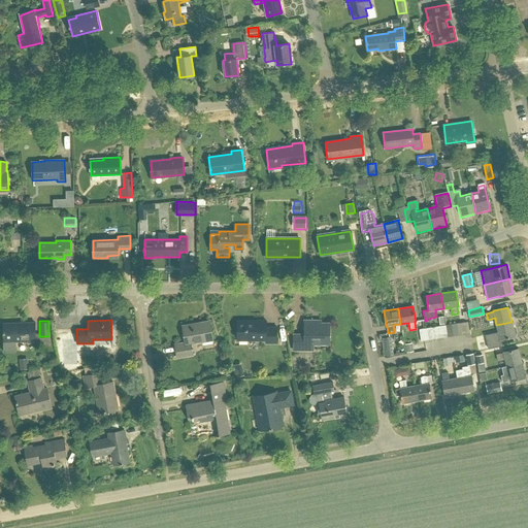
[(186,342),(174,344),(176,358),(193,355),(191,343),(213,340),(209,321),(183,326),(186,342)]
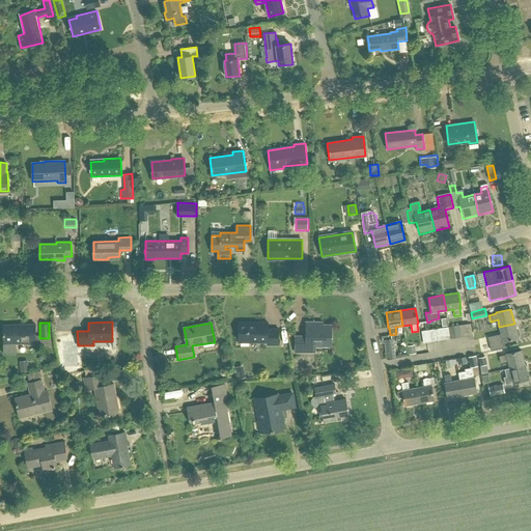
[(268,329),(268,323),(239,323),(239,342),(268,342),(268,344),(278,344),(278,329),(268,329)]
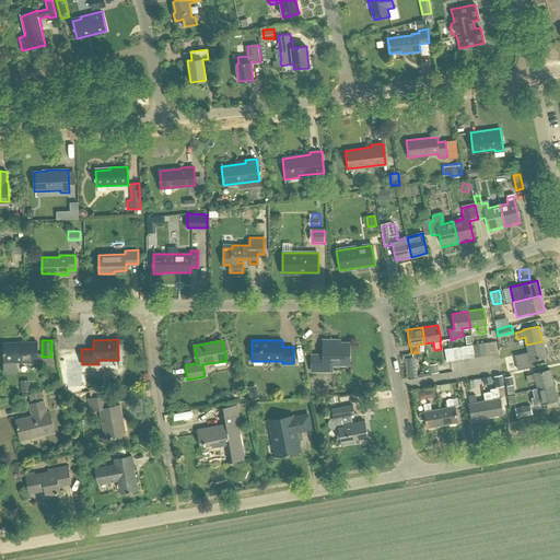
[(348,350),(348,342),(342,342),(342,340),(323,340),(323,354),(311,354),(311,371),(331,371),(331,363),(339,363),(339,362),(349,362),(349,350),(348,350)]
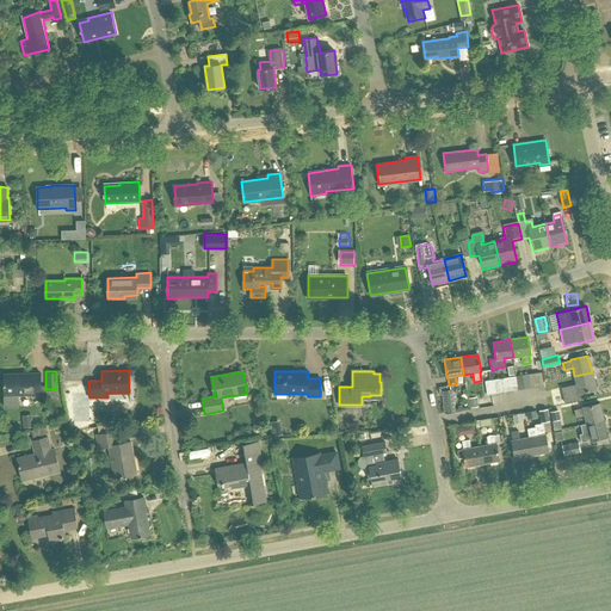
[(560,387),(563,403),(580,400),(579,393),(596,389),(592,372),(574,376),(576,383),(560,387)]
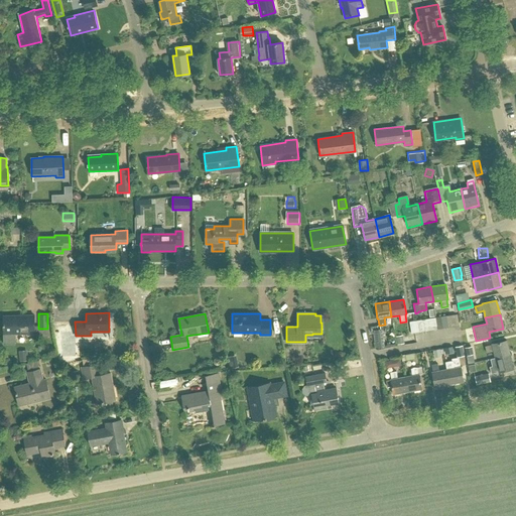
[(3,315),(3,334),(4,344),(15,344),(15,334),(27,334),(27,335),(34,335),(34,315),(3,315)]
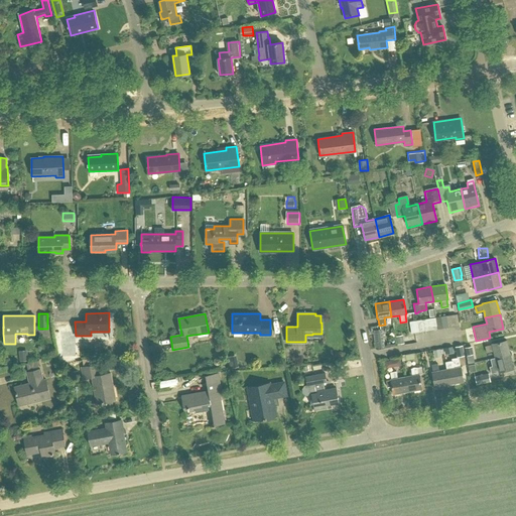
[(382,331),(374,332),(375,339),(382,338),(382,331)]
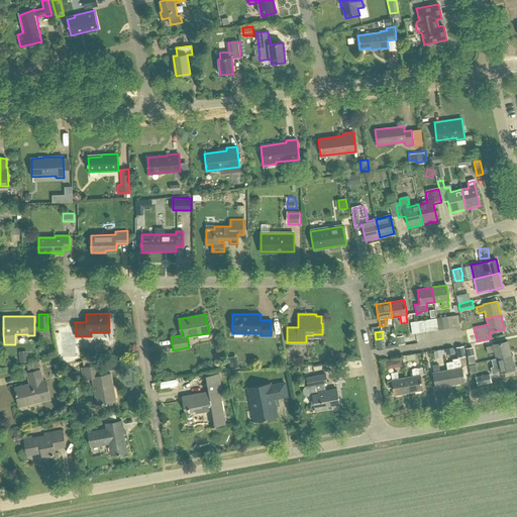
[(396,335),(397,344),(404,343),(402,334),(396,335)]
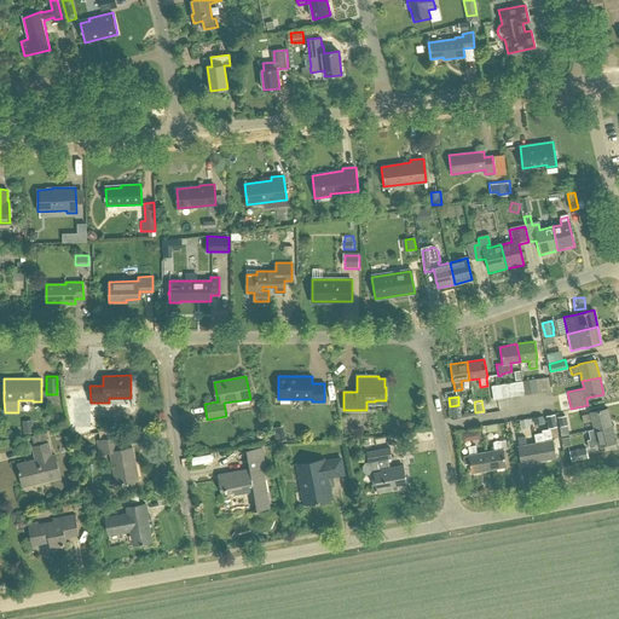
[(594,429),(612,424),(607,408),(589,412),(590,414),(582,415),(583,423),(591,421),(594,429)]
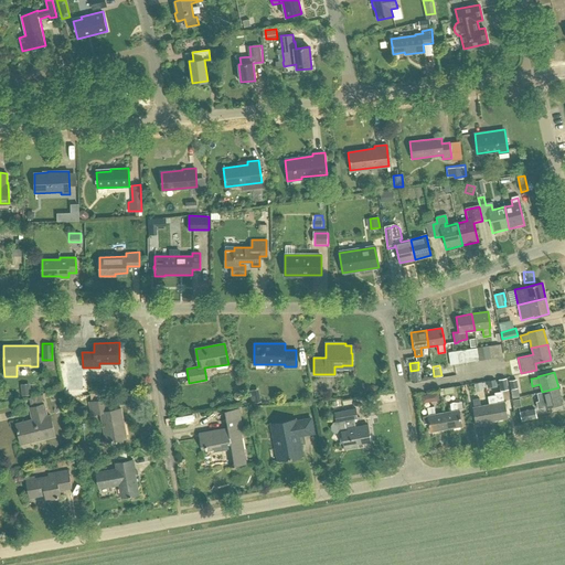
[(507,377),(499,379),(500,391),(509,388),(507,377)]
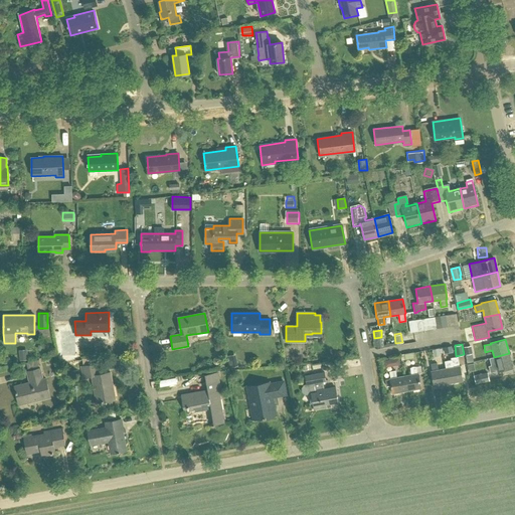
[(432,348),(433,355),(440,354),(439,347),(432,348)]
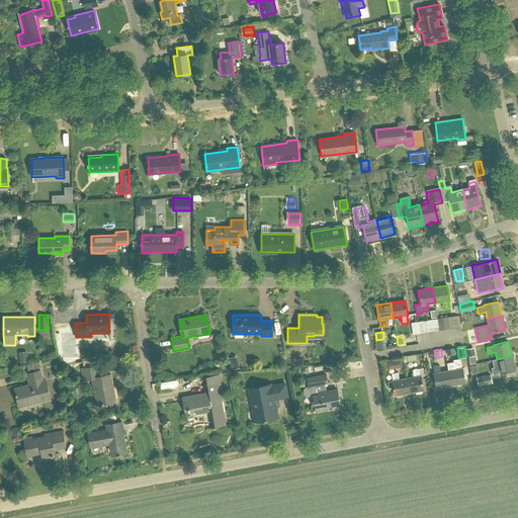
[(406,354),(407,361),(415,359),(414,352),(406,354)]
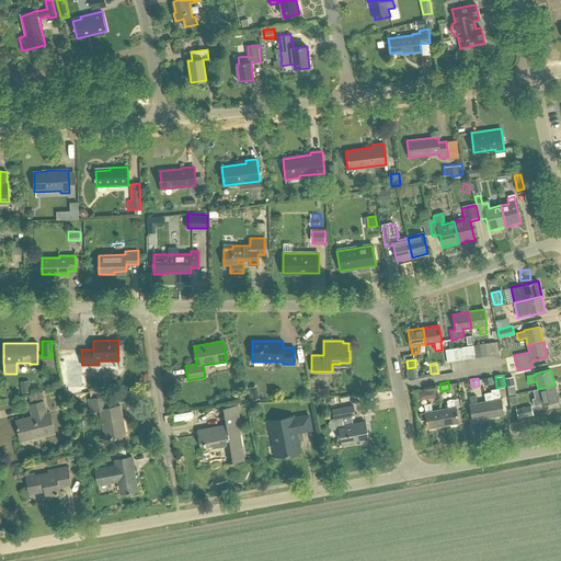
[(541,403),(541,404),(558,400),(554,385),(538,389),(533,390),(535,398),(533,399),(534,405),(541,403)]
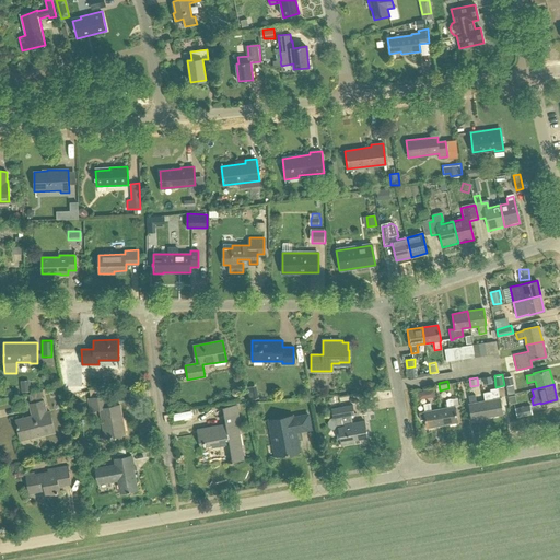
[(485,400),(487,417),(503,415),(500,398),(499,398),(498,391),(491,392),(491,394),(485,395),(486,400),(485,400)]
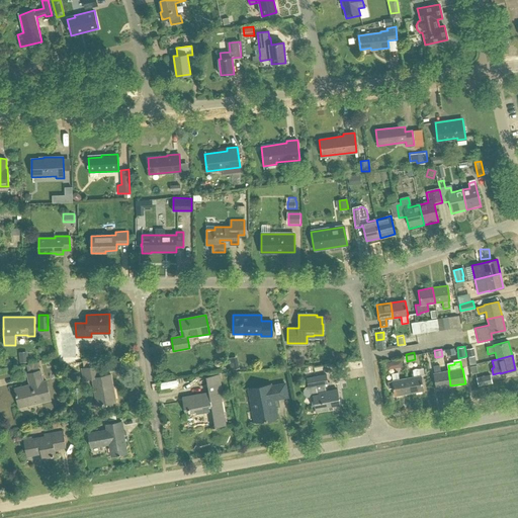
[(27,365),(28,371),(41,368),(39,362),(27,365)]
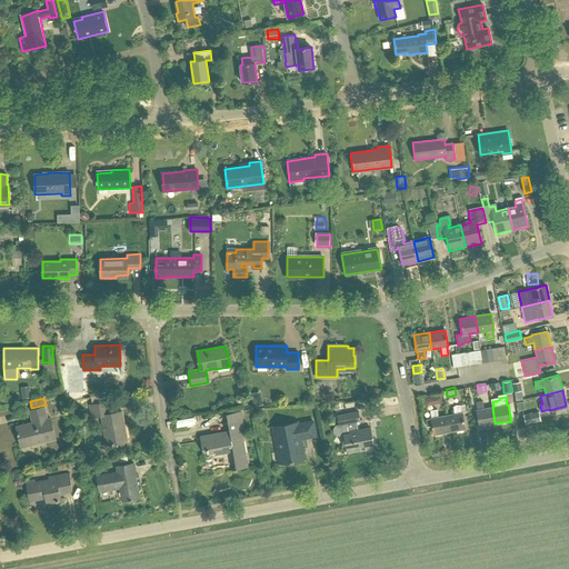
[(476,410),(479,427),(495,423),(492,407),(483,409),(482,401),(476,402),(477,410),(476,410)]
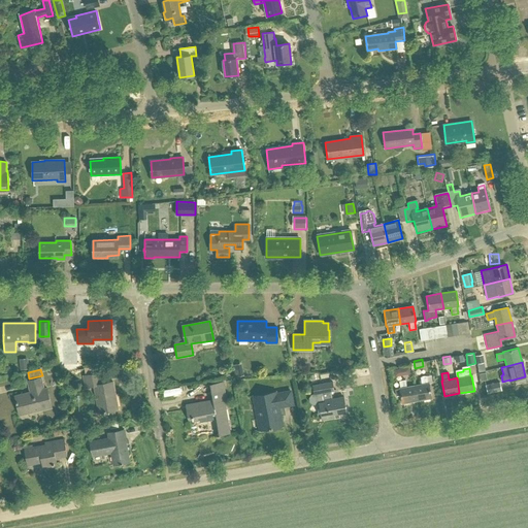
[(118,409),(112,382),(101,384),(100,373),(84,376),(86,387),(94,386),(99,413),(118,409)]
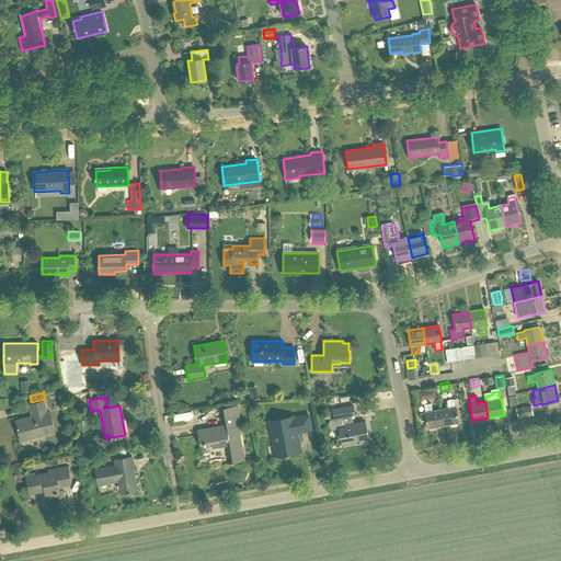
[(439,410),(443,426),(458,423),(456,407),(455,407),(453,399),(446,400),(448,408),(439,410)]
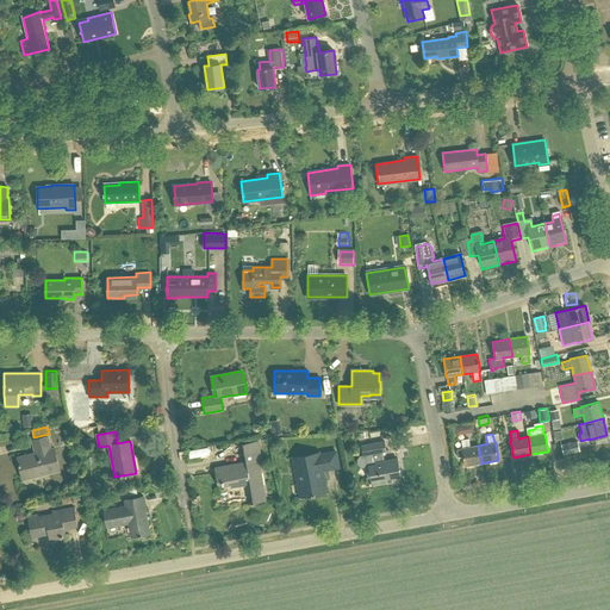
[(17,458),(23,480),(60,471),(54,448),(51,449),(48,436),(32,441),(35,453),(17,458)]
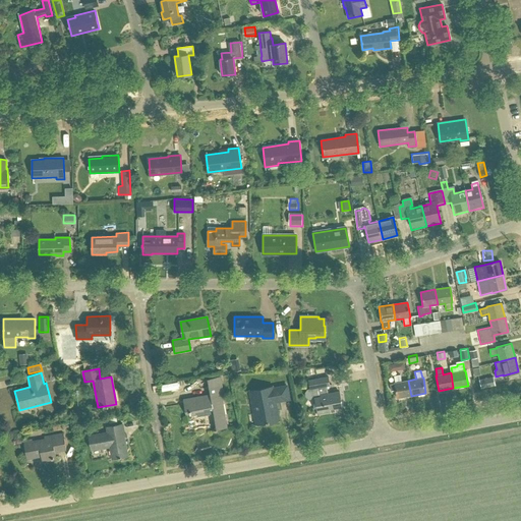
[(394,383),(397,398),(411,396),(408,381),(401,382),(400,374),(394,375),(395,383),(394,383)]
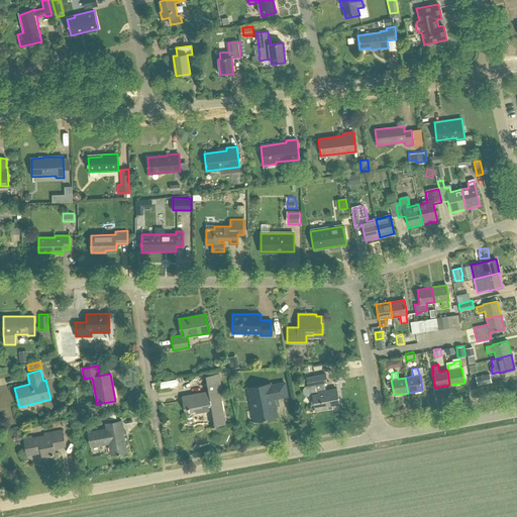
[(312,395),(315,410),(340,406),(336,388),(325,390),(324,383),(327,382),(326,374),(306,377),(308,386),(305,386),(303,389),(304,394),(307,396),(312,395)]
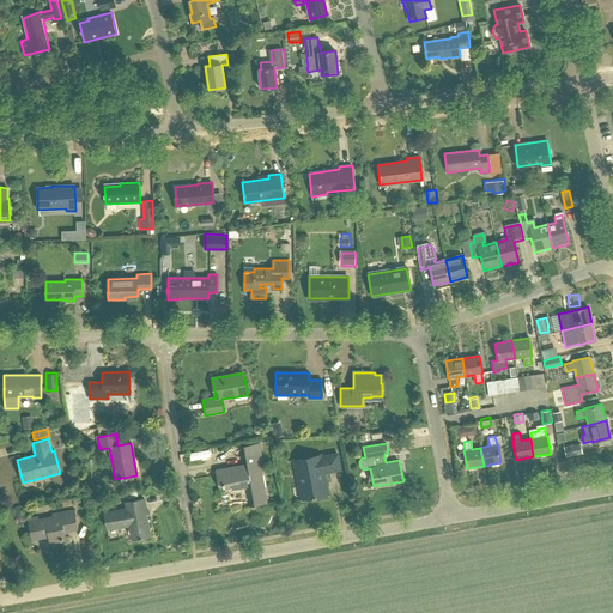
[(580,444),(563,448),(565,459),(582,455),(580,444)]
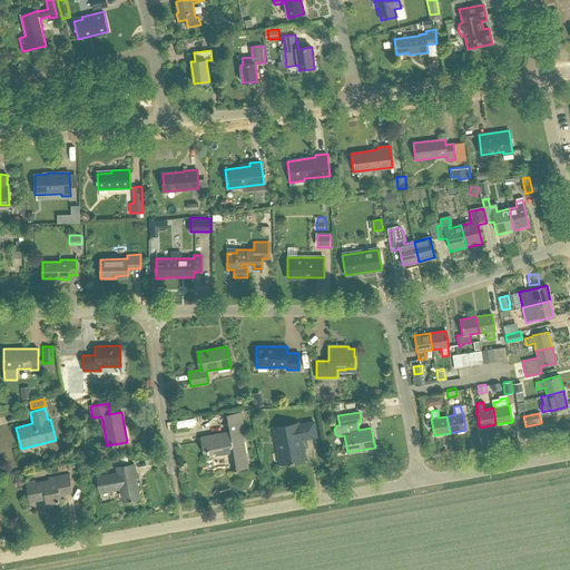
[(313,419),(274,426),(281,464),(305,460),(301,439),(316,435),(313,419)]
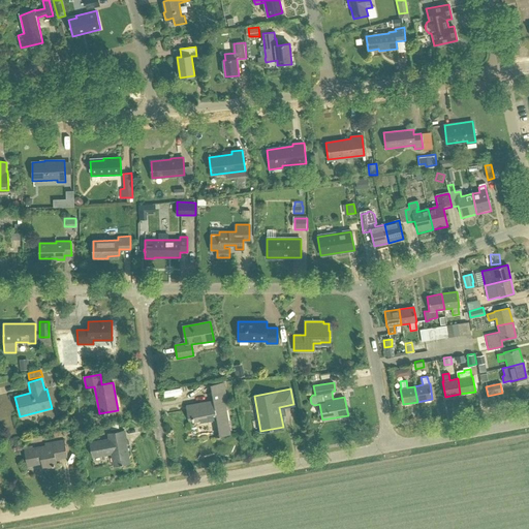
[(213,401),(186,405),(188,419),(208,416),(209,421),(216,419),(219,436),(230,434),(224,403),(227,403),(224,391),(212,393),(213,401)]
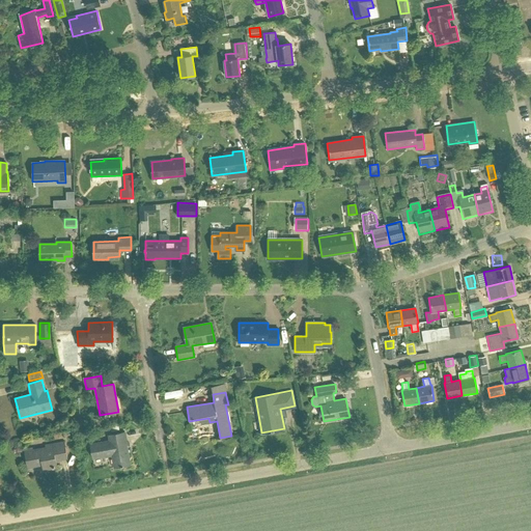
[(127,446),(124,431),(109,435),(110,441),(90,445),(92,458),(112,454),(115,468),(130,466),(126,446),(127,446)]
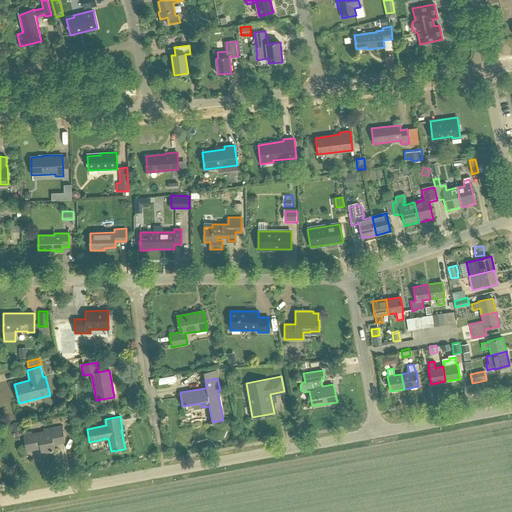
[(43,432),(24,435),(26,450),(41,447),(41,452),(55,450),(54,443),(65,441),(63,426),(43,429),(43,432)]
